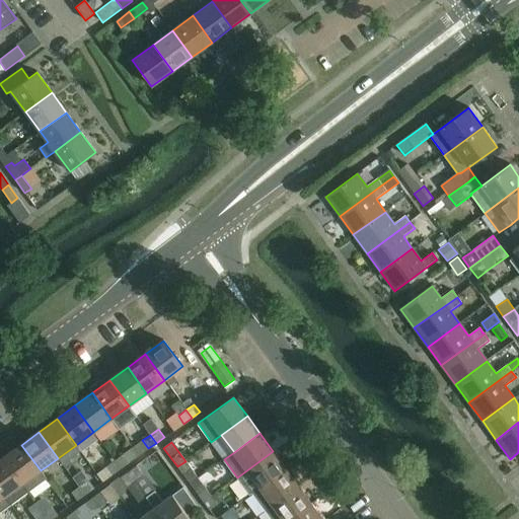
[(41,470),(21,445),(3,457),(22,484),(28,492),(46,478),(41,470)]
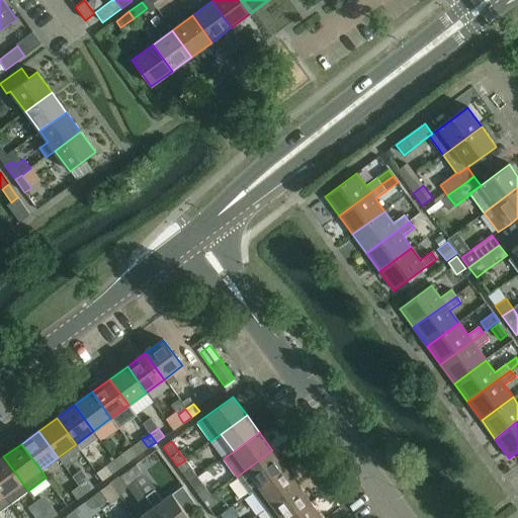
[(179,451),(185,460),(192,454),(186,446),(179,451)]
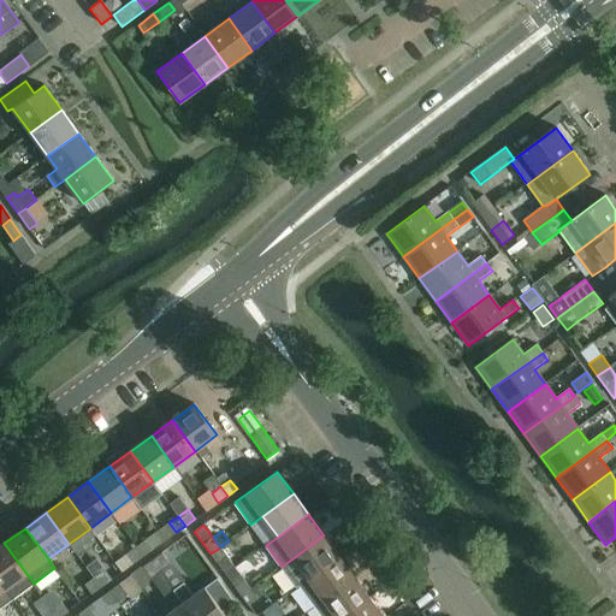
[(339,556),(324,535),(282,567),(297,587),(300,586),(339,556)]
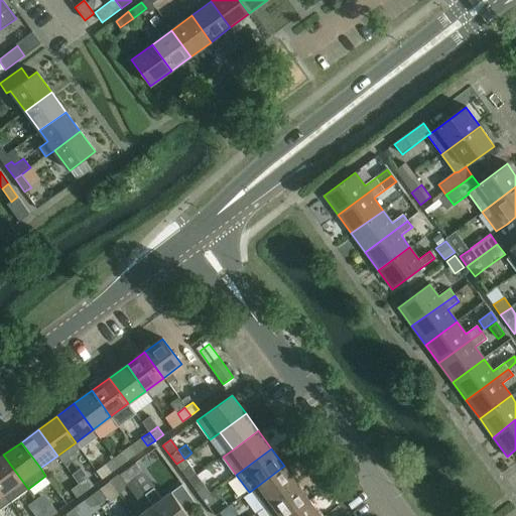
[(122,453),(114,459),(120,467),(128,461),(122,453)]
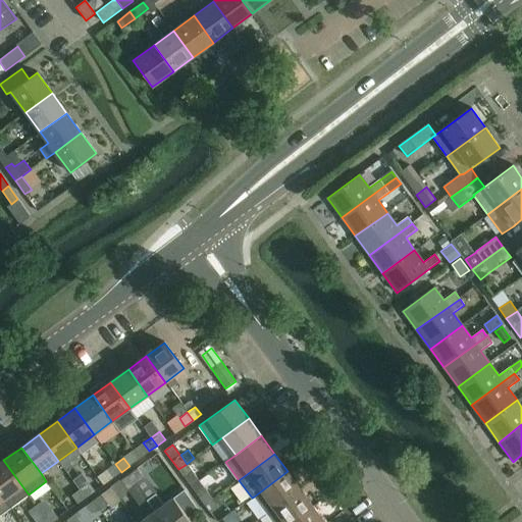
[(22,486),(3,460),(0,462),(0,493),(4,500),(10,508),(29,494),(22,486)]
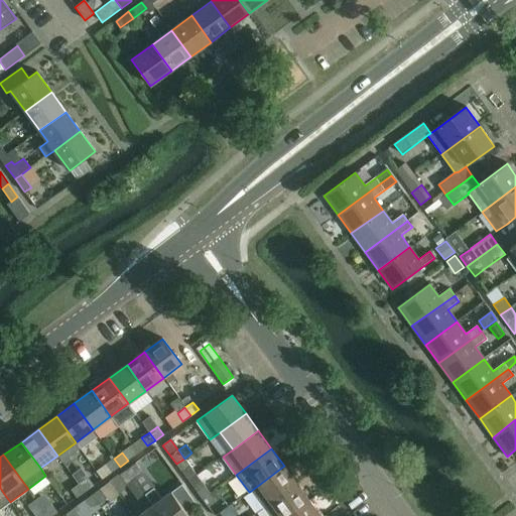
[(120,467),(114,459),(106,464),(112,472),(120,467)]
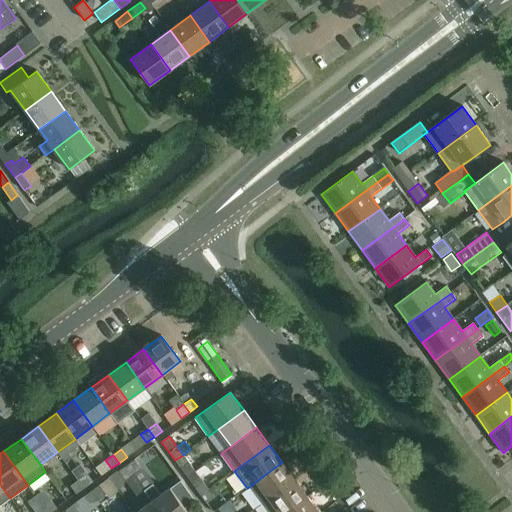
[(183,455),(175,460),(188,478),(196,472),(188,462),(183,455)]
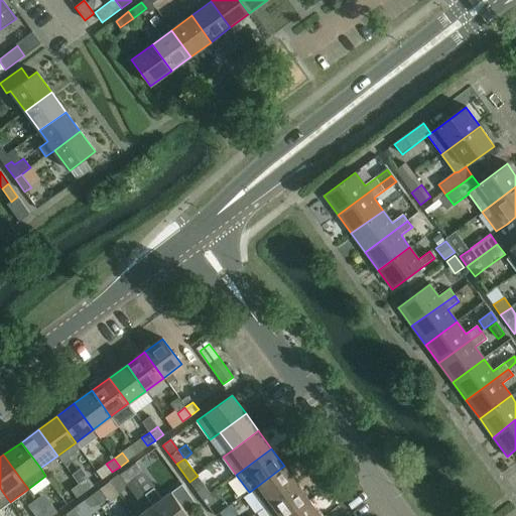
[(128,469),(135,479),(143,473),(136,463),(128,469)]
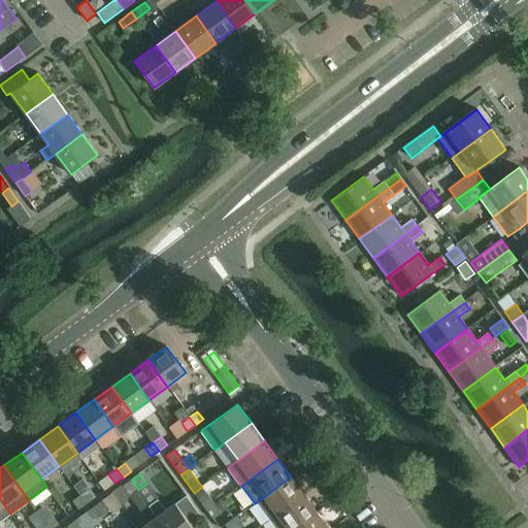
[(291,476),(257,502),(270,520),(304,495),(291,476)]
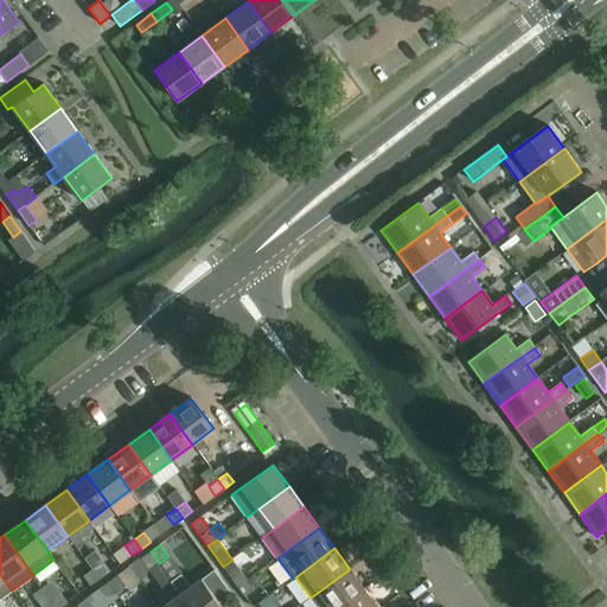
[(159,563),(151,551),(141,558),(149,570),(159,563)]
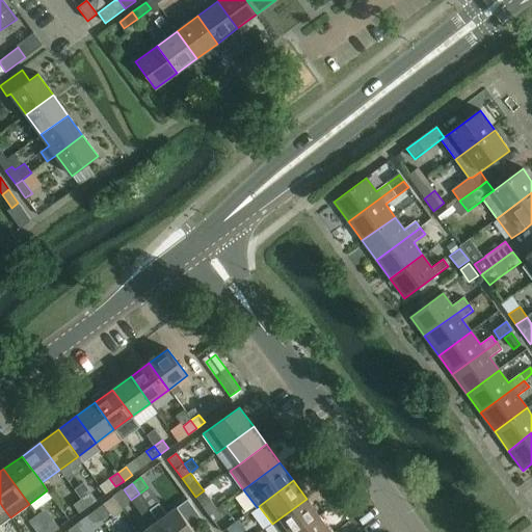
[(216,508),(204,490),(195,497),(209,514),(216,508)]
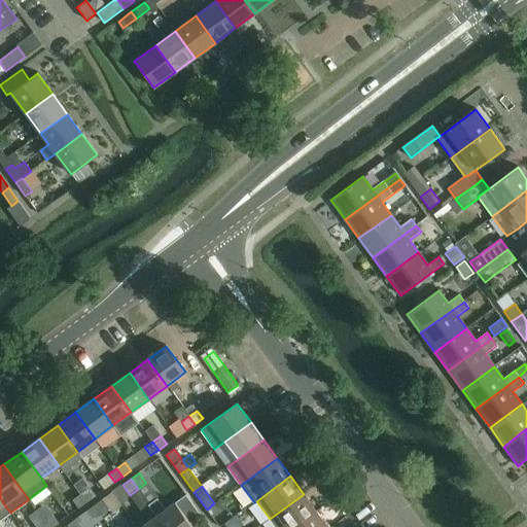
[(80,494),(86,503),(96,496),(89,488),(80,494)]
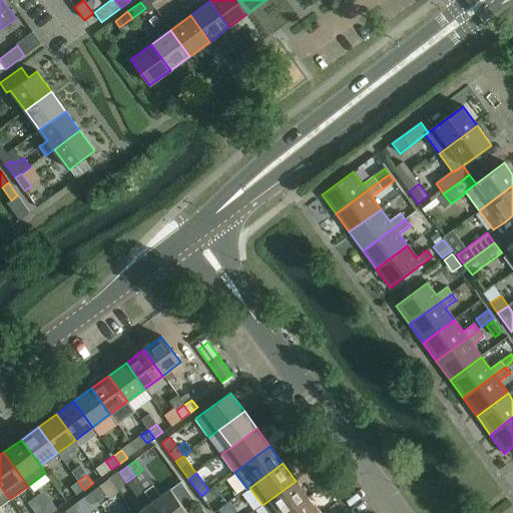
[(84,490),(78,481),(70,487),(77,495),(84,490)]
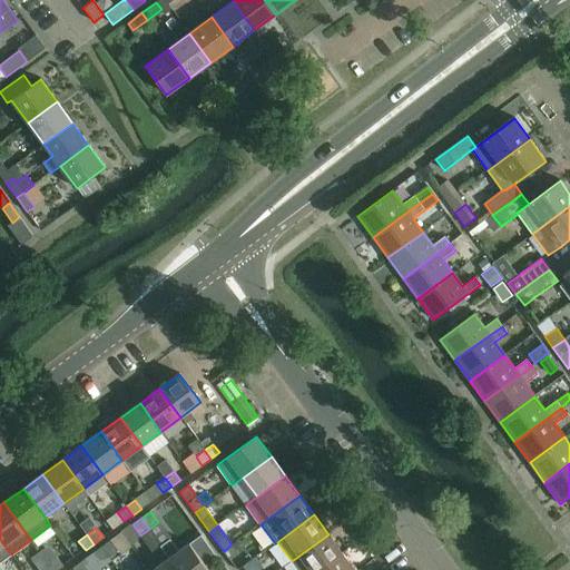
[(320,569),(343,553),(328,534),(292,561),(297,569),(320,569)]
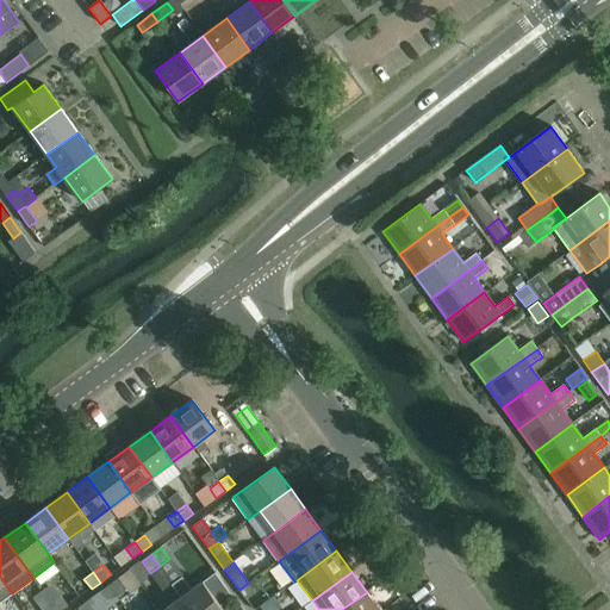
[(224,609),(222,607),(234,598),(216,574),(204,583),(192,591),(182,578),(173,585),(181,598),(190,609),(224,609)]
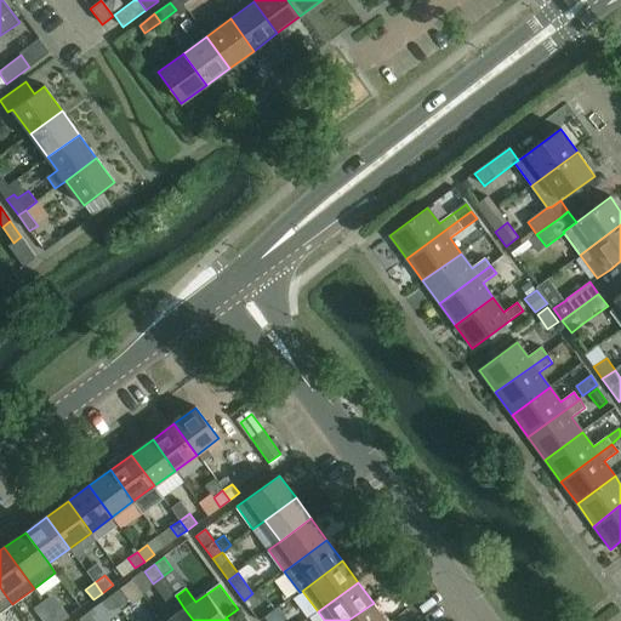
[(0,587),(0,613),(12,604),(5,594),(0,587)]
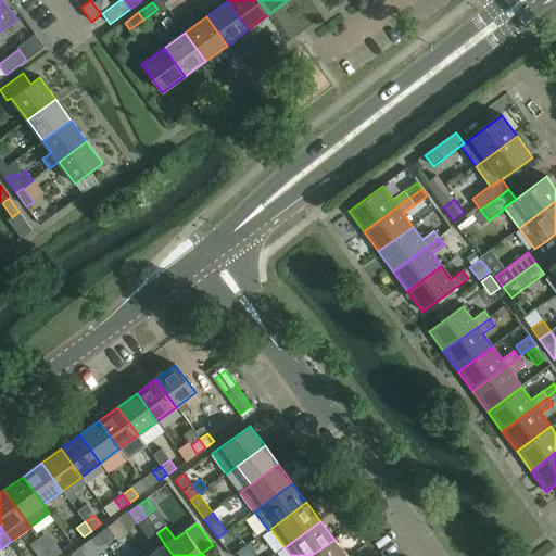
[(108,527),(99,534),(106,544),(115,538),(108,527)]
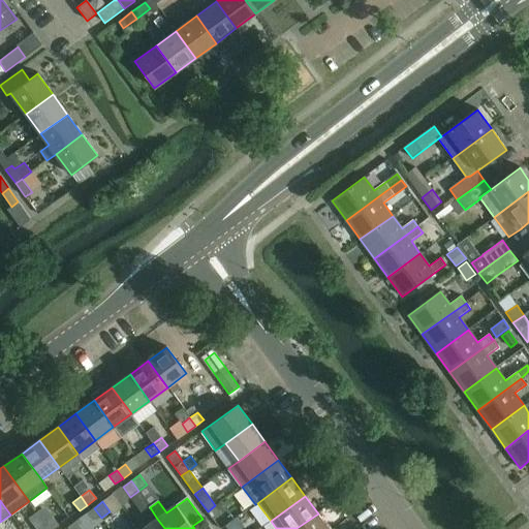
[(215,505),(208,511),(213,519),(221,514),(215,505)]
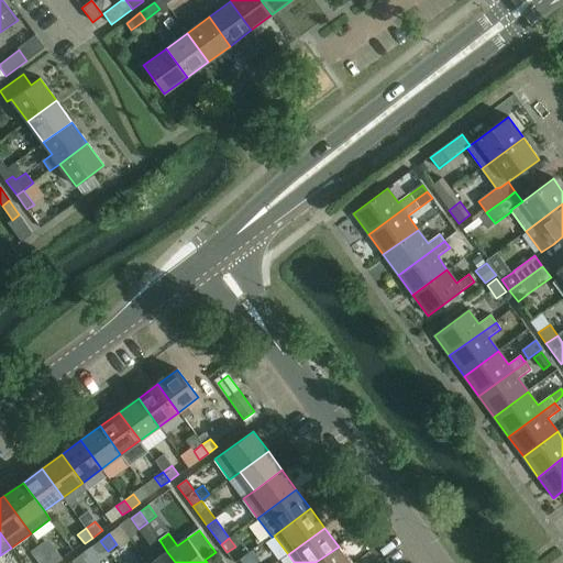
[(108,551),(100,541),(92,547),(99,558),(108,551)]
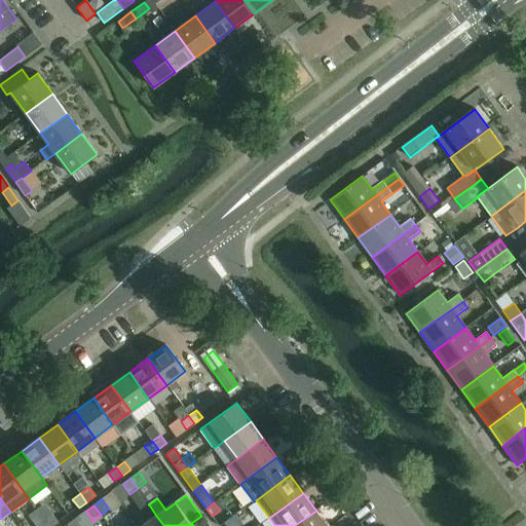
[(327,525),(316,511),(295,525),(327,525)]
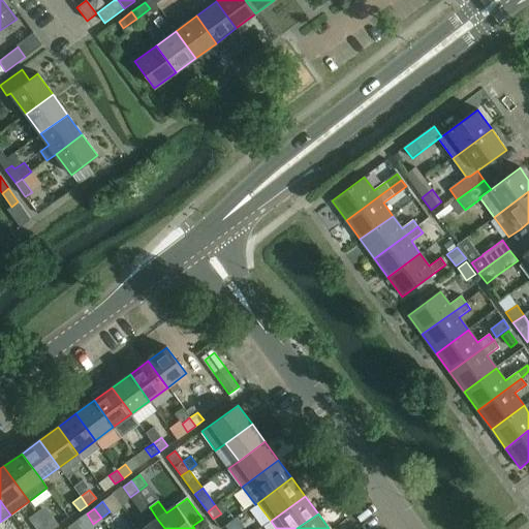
[(76,521),(82,528),(86,528),(91,526),(84,516),(76,521)]
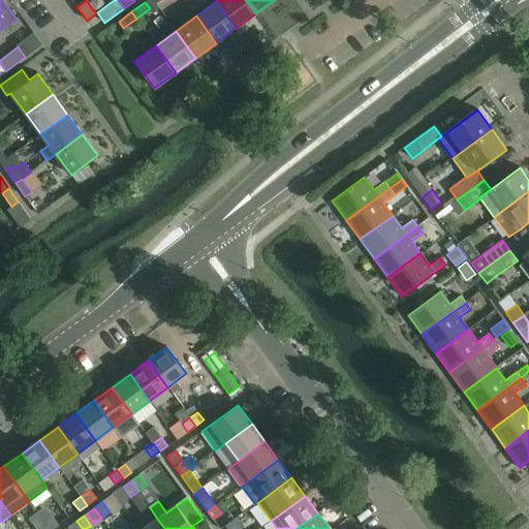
[(44,523),(49,528),(53,528),(59,525),(53,517),(44,523)]
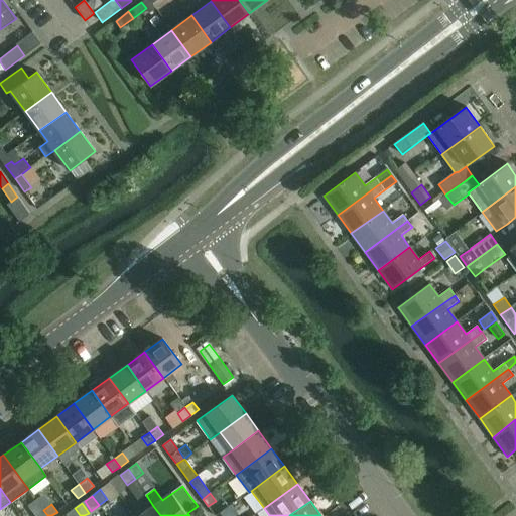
[(160,515),(153,506),(140,515),(160,515)]
